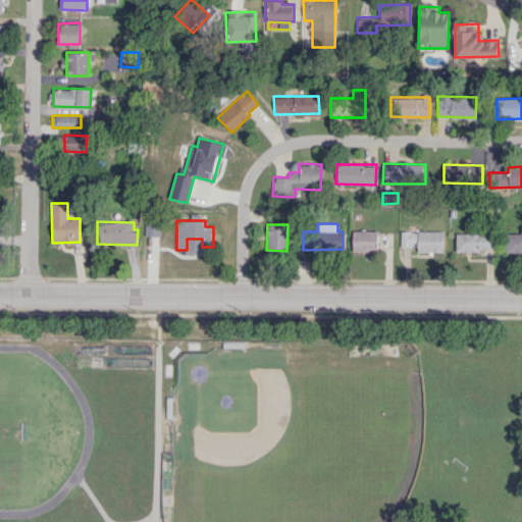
[(521,250),(521,224),(521,225),(521,233),(506,233),(506,251),(521,250)]
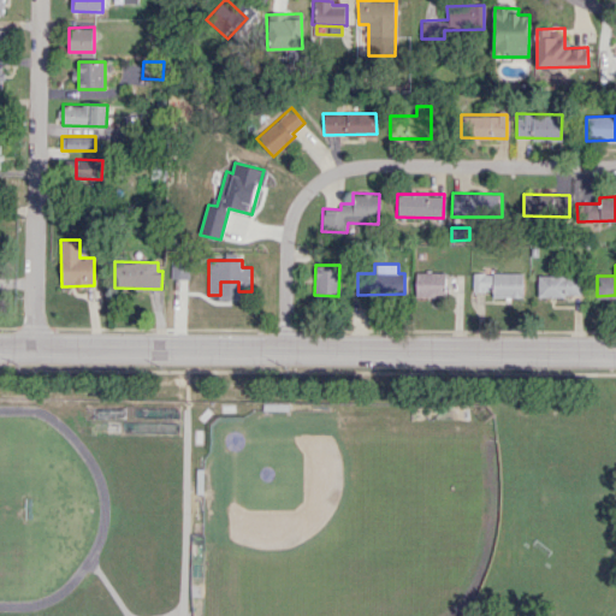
[(415,272),(415,296),(445,296),(445,272),(415,272)]
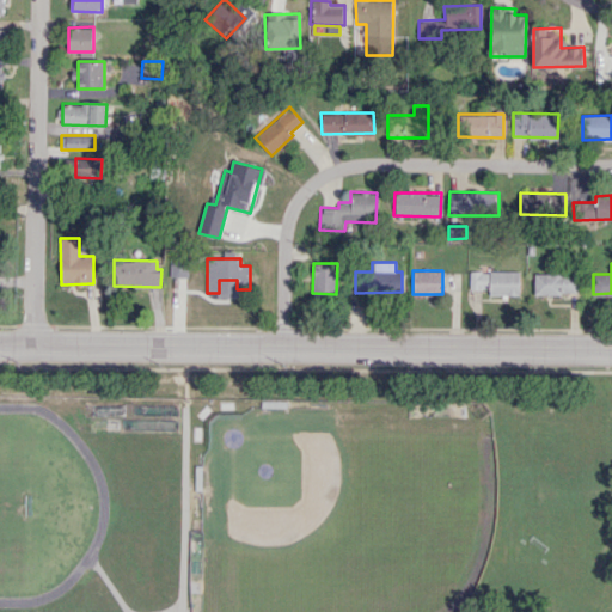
[(519,295),(519,271),(470,271),(470,288),(489,288),(489,294),(519,295)]
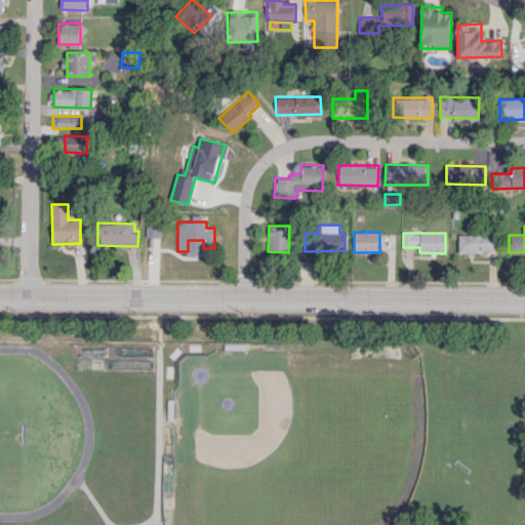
[(458,251),(495,252),(495,235),(458,234),(458,251)]
